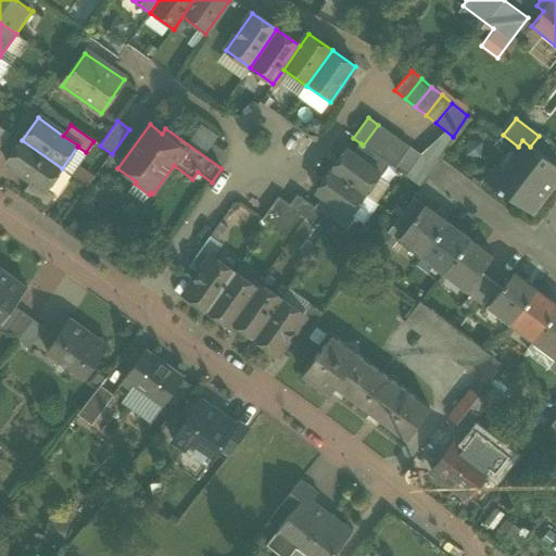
[(374,153),(389,133),(378,125),(363,146),(374,153)]
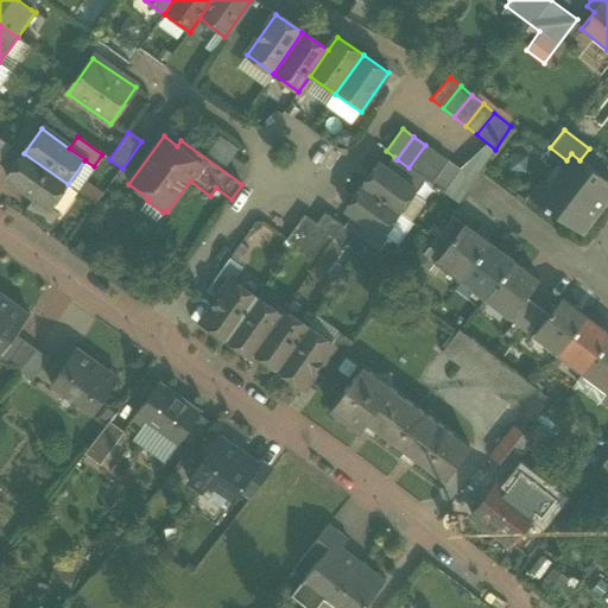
[(0,162),(11,146),(0,138),(0,162)]
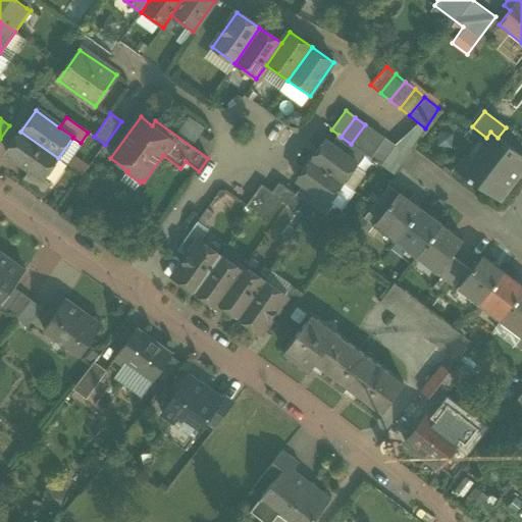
[(361,151),(375,132),(365,124),(351,144),(361,151)]
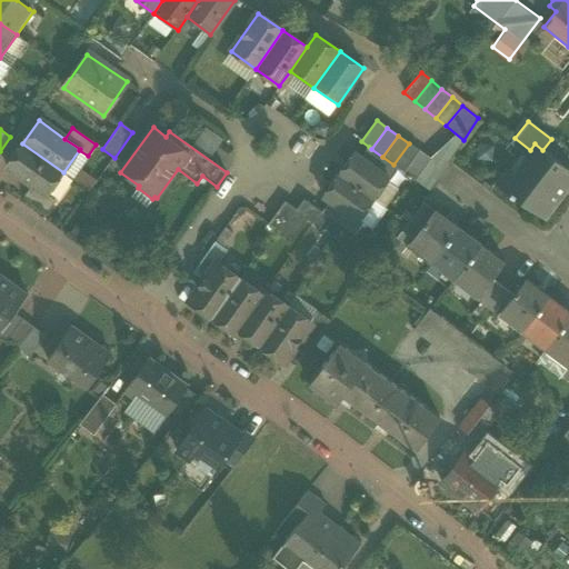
[(63,172),(22,143),(7,167),(32,185),(47,196),(48,195),(63,172)]
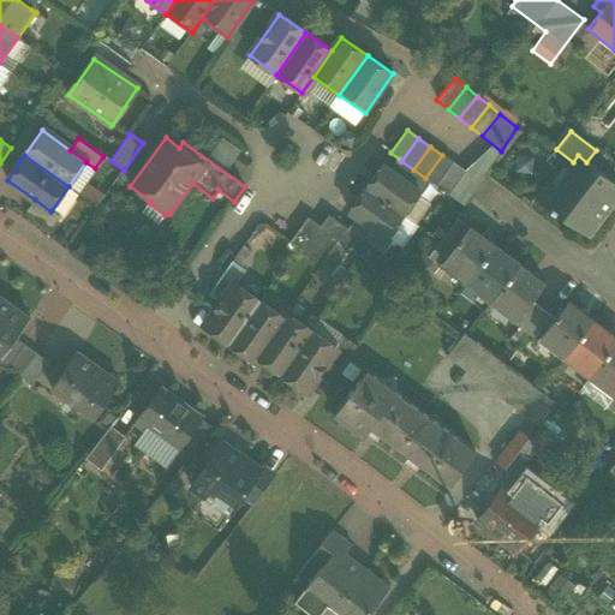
[(437,186),(454,163),(442,155),(425,178),(430,181),(437,186)]
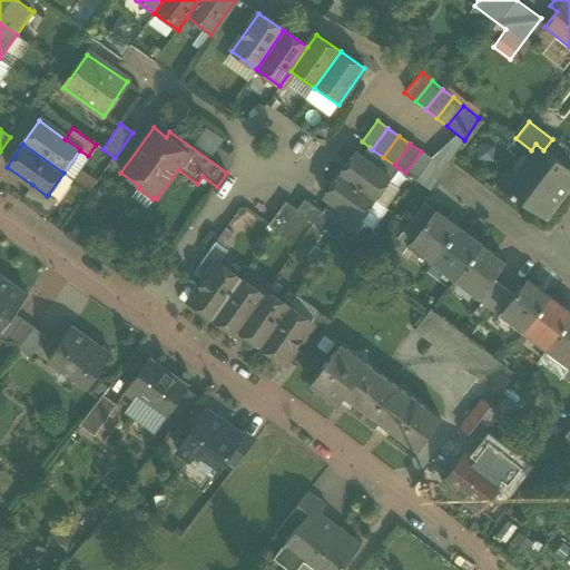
[(519,179),(508,169),(495,185),(514,198),(516,196),(547,220),(569,189),(569,169),(543,150),(536,144),(531,150),(527,156),(533,161),(519,179)]
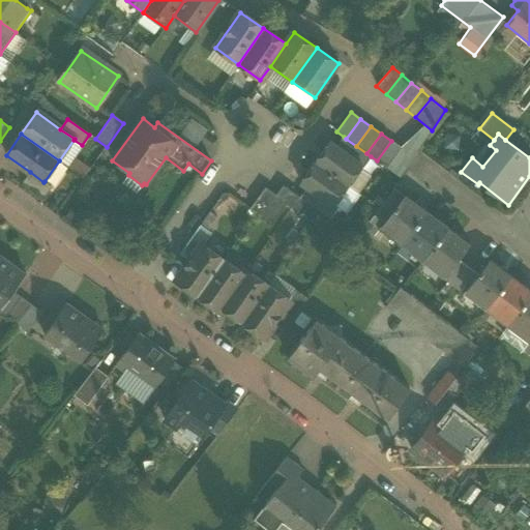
[(346,139),(344,137),(336,147),(363,167),(371,156),(366,153),(356,146),(346,139)]
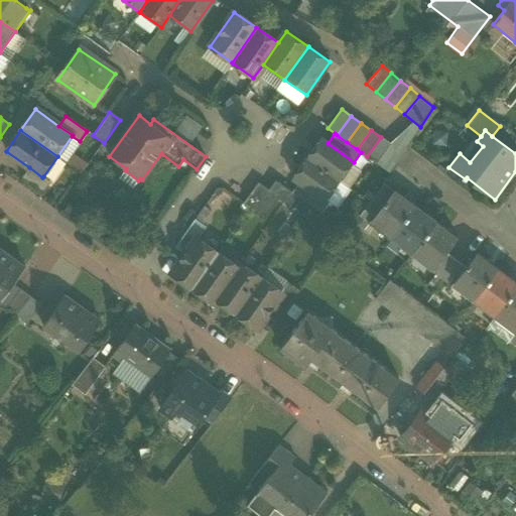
[(377,163),(390,144),(381,137),(367,156),(377,163)]
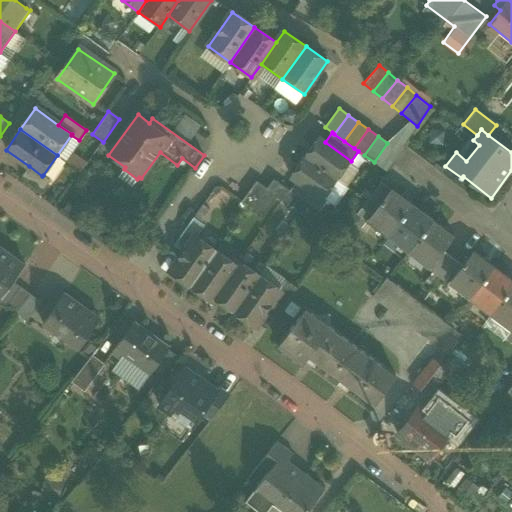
[(304,157),(337,180),(351,161),(325,142),(318,138),(304,157)]
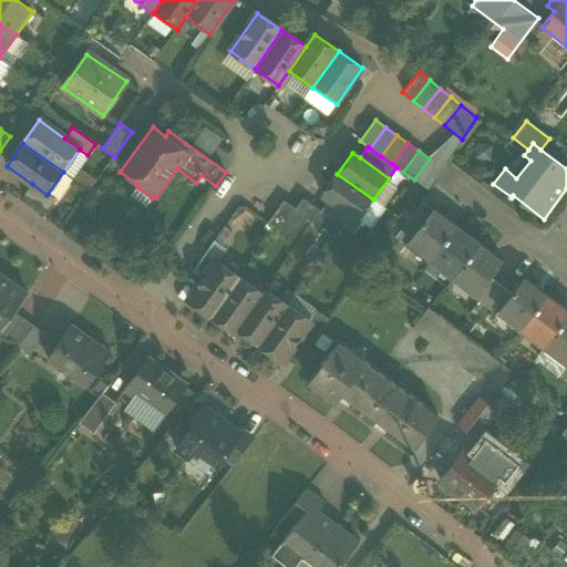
[(329,200),(358,222),(359,220),(373,199),(337,174),(321,195),(329,200)]
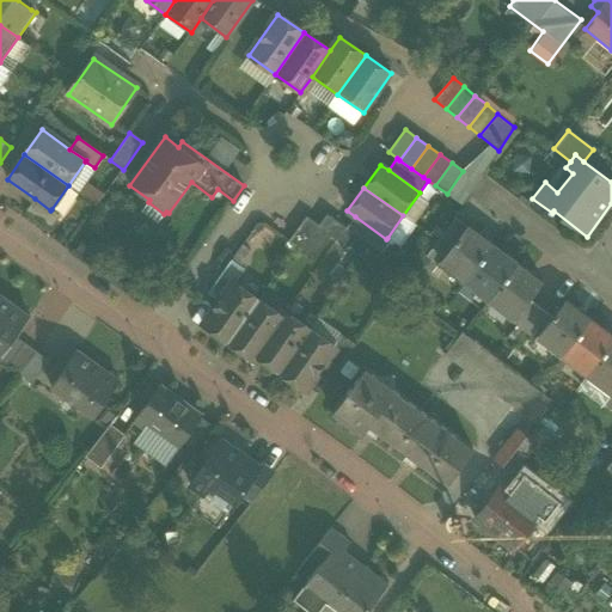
[(50,210),(35,199),(26,210),(51,228),(61,215),(51,209),(50,210)]
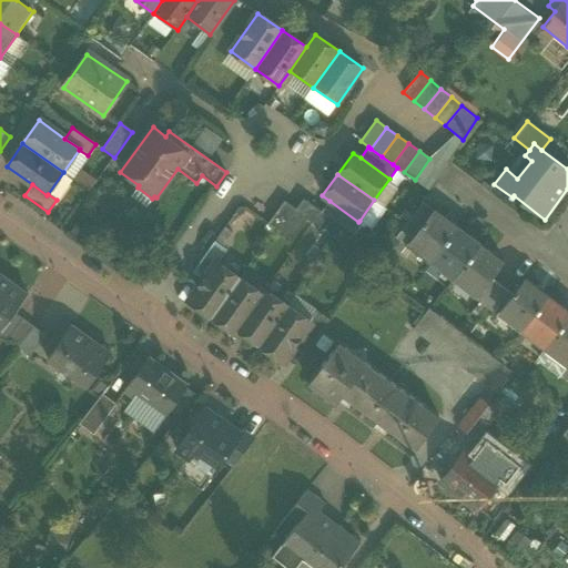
[(318,226),(327,215),(322,212),(304,200),(296,210),(307,219),(318,226)]
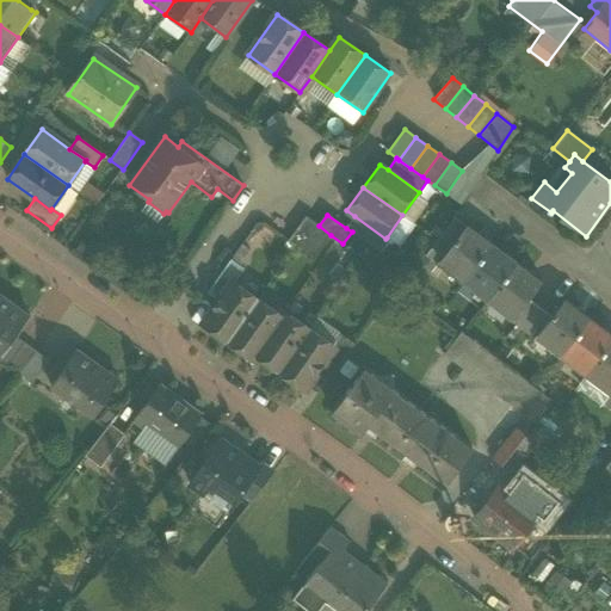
[(381,253),(390,240),(387,238),(386,239),(355,216),(346,228),(352,232),(381,253)]
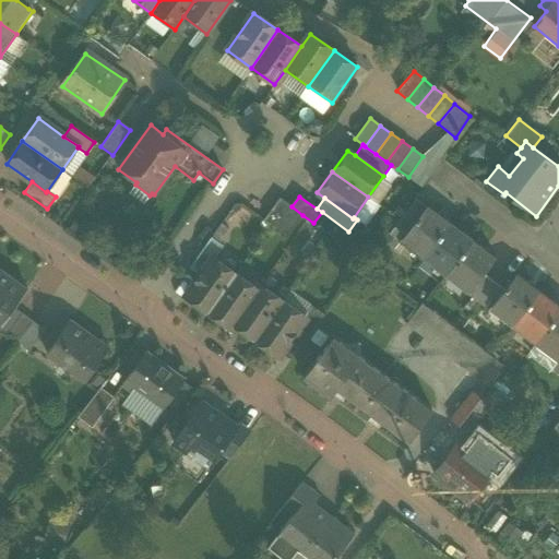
[(295,226),(302,215),(292,206),(280,199),(272,210),(295,226)]
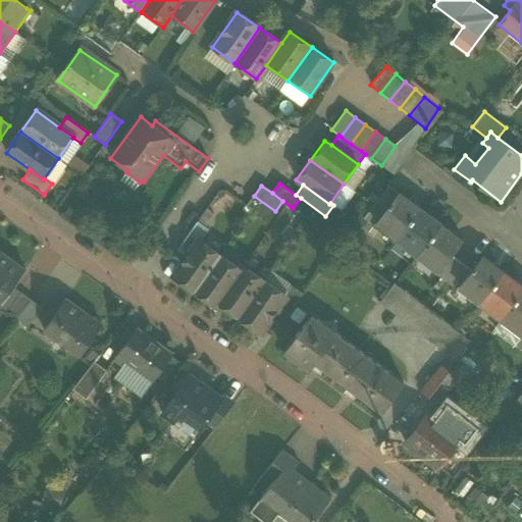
[(373,226),(398,194),(388,187),(363,218),(373,226)]
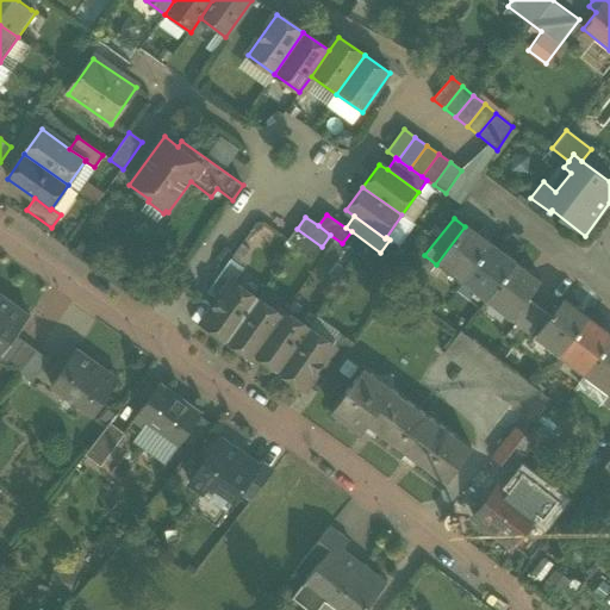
[(460,284),(490,244),(465,225),(465,226),(436,265),(435,265),(460,284)]
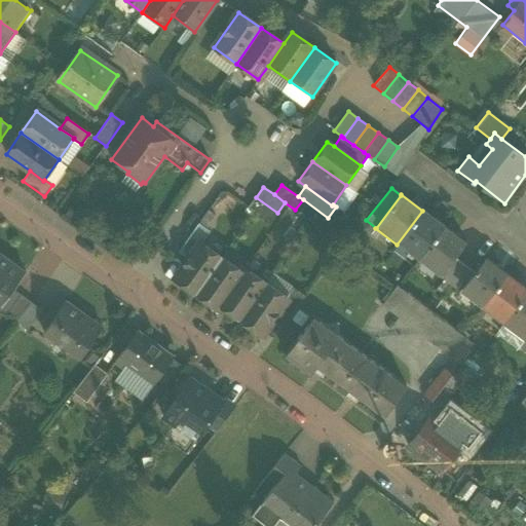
[(270,222),(277,213),(256,197),(249,207),(270,222)]
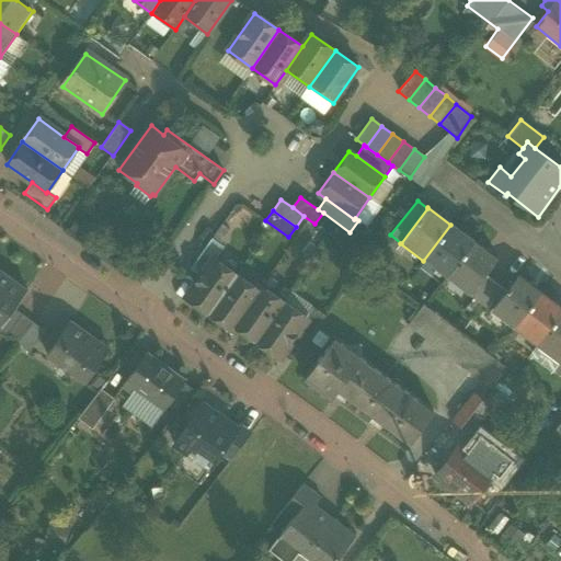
[(447,278),(474,242),(450,225),(423,261),(447,278)]
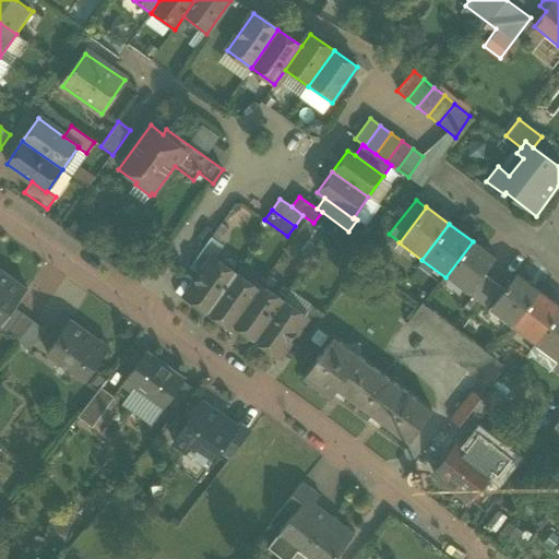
[(213,258),(214,259),(223,246),(212,238),(190,268),(201,275),(213,258)]
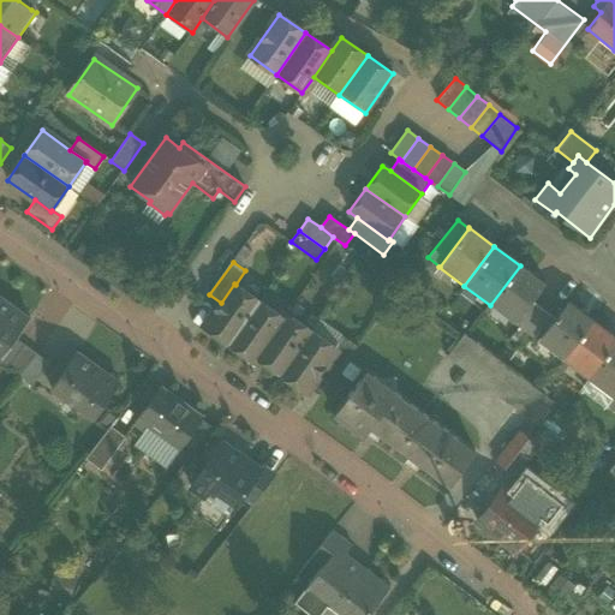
[(532,302),(545,285),(520,266),(490,305),(515,324),(532,302)]
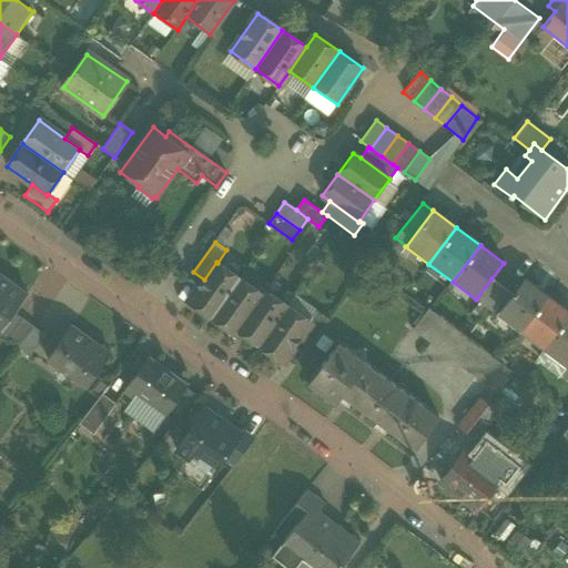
[(211,318),(240,279),(217,263),(216,262),(204,280),(189,302),(211,318)]
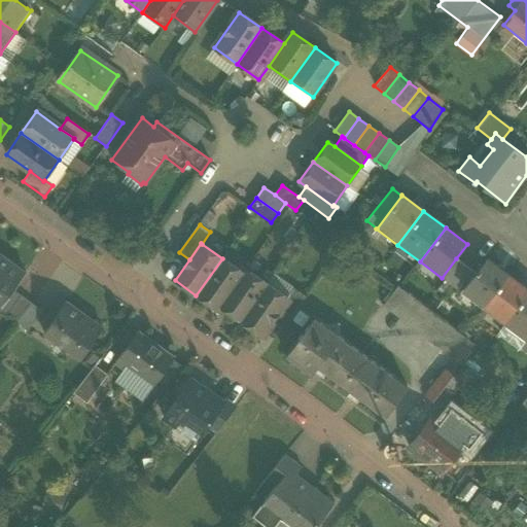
[(0,304),(2,306),(13,290),(26,273),(0,253),(0,304)]
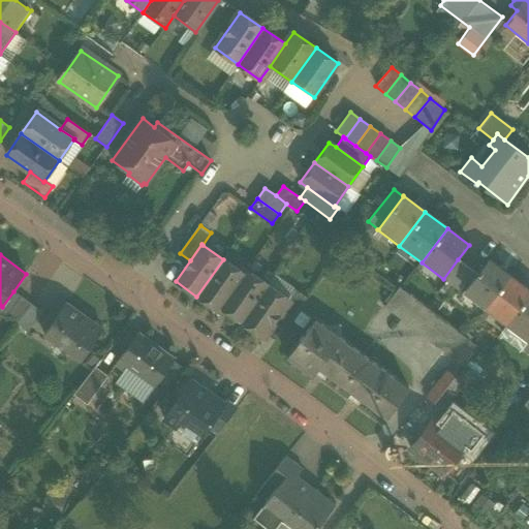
[(220,308),(244,274),(223,259),(196,297),(218,311),(220,308)]
